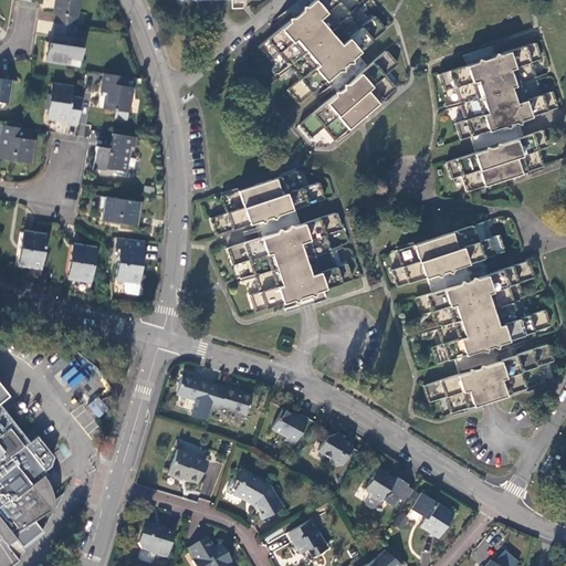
[(55,23),(75,25),(80,0),(54,0),(53,13),(56,14),(55,23)]
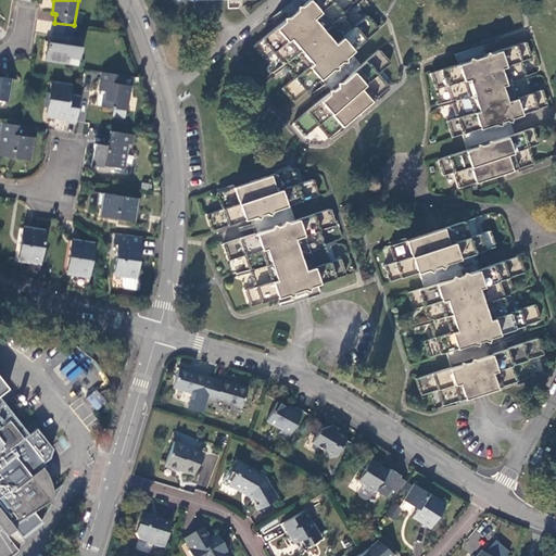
[(282,89),(292,102),(318,81),(323,85),(325,89),(329,92),(293,123),(305,136),(318,126),(328,138),(338,128),(375,97),(387,87),(377,75),(390,63),(379,50),(362,65),(351,53),(378,29),(366,16),(354,26),(333,1),(335,0),(292,0),(280,11),(282,14),(287,19),(255,46),(265,59),(272,53),(294,78),(282,89)]
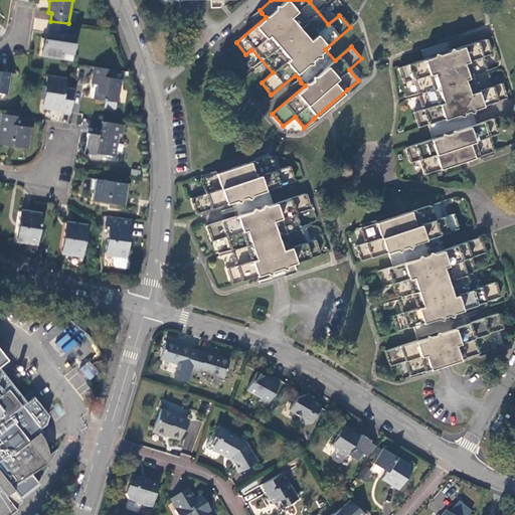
[(66,36),(68,23),(50,21),(47,39),(43,39),(41,56),(62,60),(62,55),(70,56),(73,37),(66,36)]
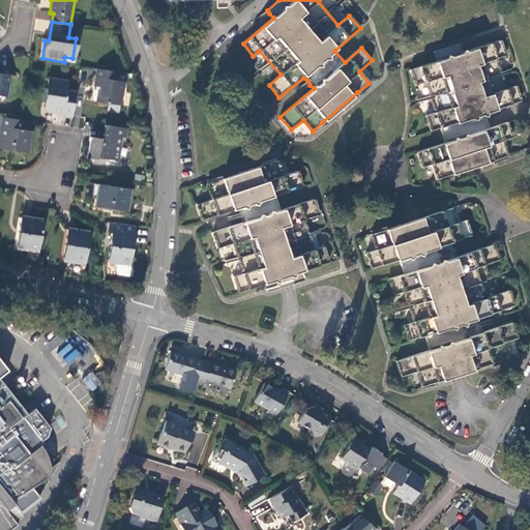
[(431,164),(436,180),(452,175),(492,162),(507,156),(503,141),(513,138),(508,121),(500,124),(489,127),(489,124),(484,114),(522,100),(518,86),(507,89),(498,58),(506,55),(502,39),(463,53),(461,47),(460,43),(434,53),(437,61),(412,69),(417,86),(427,83),(437,112),(425,116),(432,131),(439,128),(444,143),(417,152),(422,167),(431,164)]
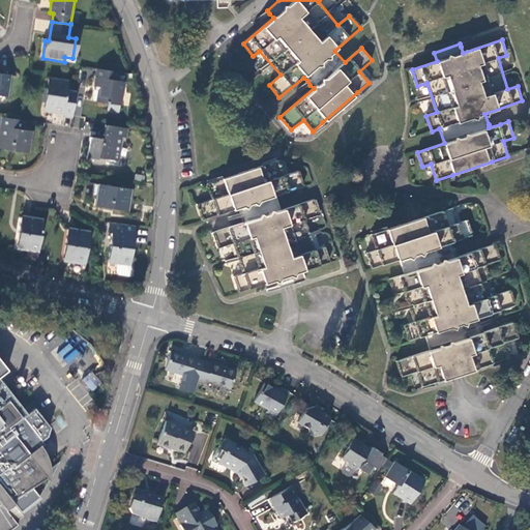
[(117,75),(117,71),(96,67),(94,85),(99,86),(96,101),(119,106),(124,76),(117,75)]
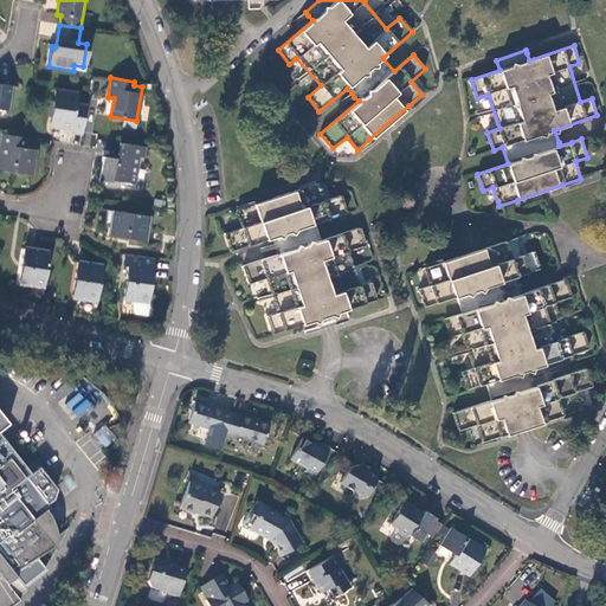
[(0,109),(6,110),(10,86),(0,83),(0,109)]
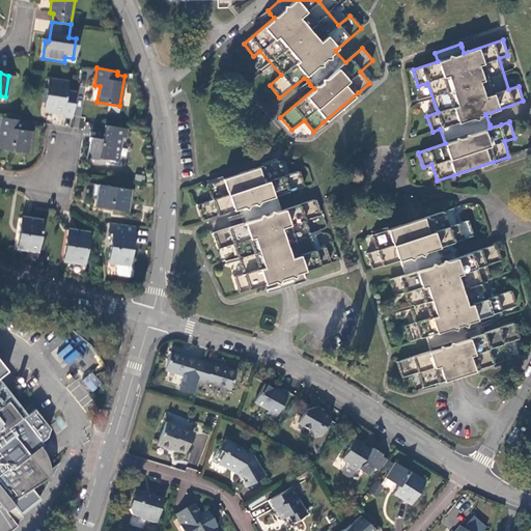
[(62,116),(73,117),(76,91),(66,90),(67,84),(48,81),(44,109),(55,111),(56,109),(63,110),(62,116)]
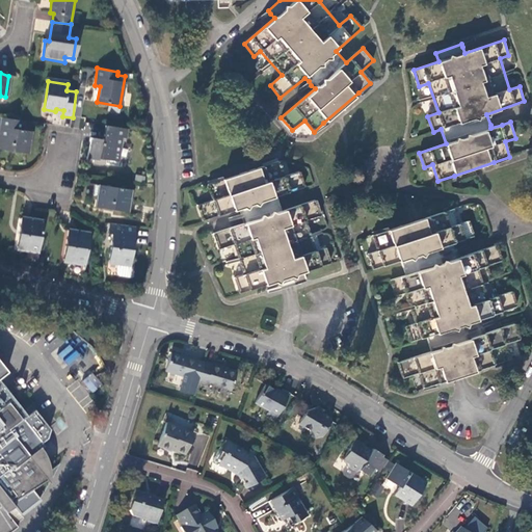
[(24,130),(26,122),(21,121),(0,116),(0,126),(2,127),(1,137),(0,136),(0,147),(26,152),(31,132),(24,130)]
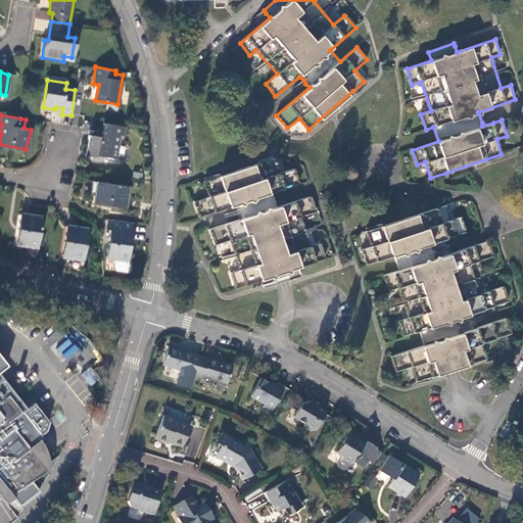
[(125,137),(127,127),(99,123),(97,134),(90,133),(87,153),(116,158),(121,137),(125,137)]
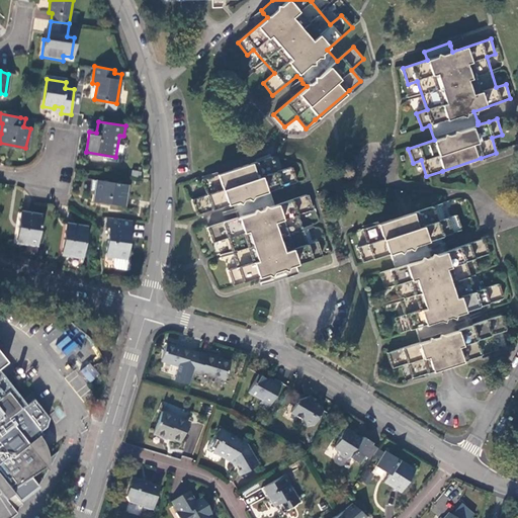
[(229,270),(234,285),(270,273),(272,278),(272,279),(273,282),(297,273),(294,265),(321,256),(317,242),(306,245),(296,216),(312,209),(307,194),(275,205),(270,190),(295,181),(291,167),(276,172),(271,157),(201,179),(206,194),(192,199),(197,214),(226,204),(228,210),(230,214),(232,220),(208,227),(213,242),(227,237),(233,251),(239,267),(229,270)]
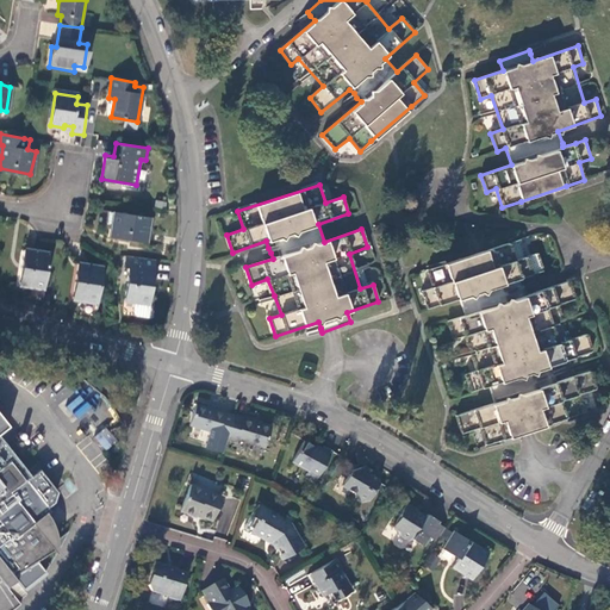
[(149,219),(118,215),(116,226),(113,225),(112,238),(145,243),(149,219)]
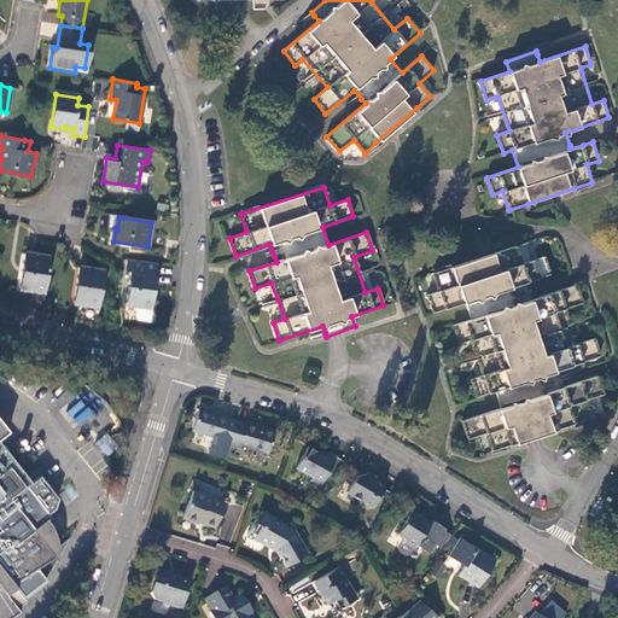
[(487,433),(493,452),(509,445),(575,424),(590,418),(586,401),(602,395),(598,377),(582,382),(561,389),(558,378),(557,372),(576,365),(599,356),(594,338),(577,344),(572,330),(571,326),(566,308),(581,302),(576,285),(532,298),(528,281),(549,274),(546,256),(537,258),(535,260),(528,243),(516,246),(453,267),(435,273),(439,291),(429,295),(435,313),(467,302),(473,319),(454,326),(459,343),(470,339),(482,375),(471,379),(477,396),(496,390),(502,408),(464,421),(470,439),(487,433)]
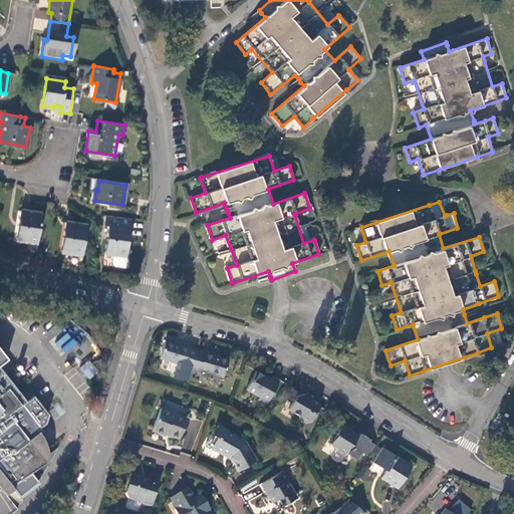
[(43,212),(21,209),(17,238),(29,240),(30,238),(38,239),(43,212)]
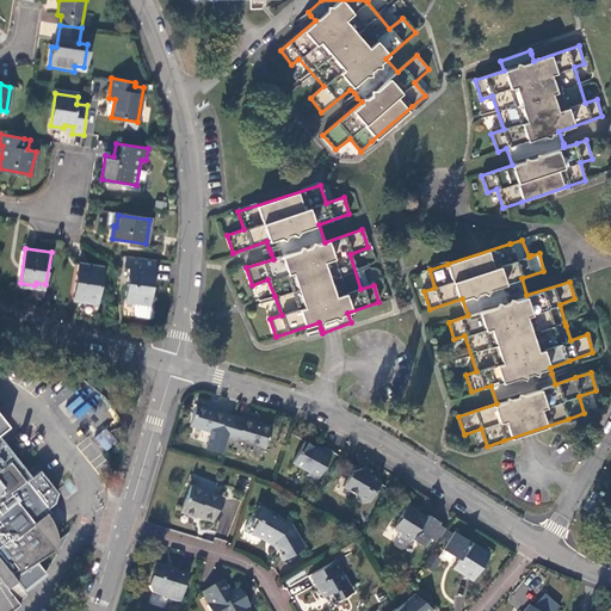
[(150,301),(155,261),(127,257),(124,269),(129,270),(124,302),(134,303),(136,303),(137,300),(150,301)]
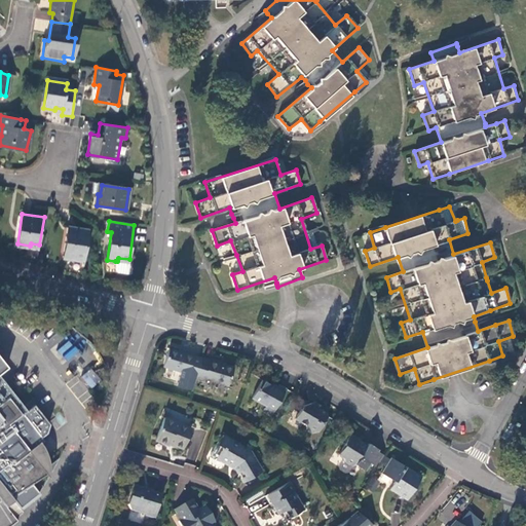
[(88,230),(67,226),(62,256),(73,258),(74,255),(84,256),(88,230)]
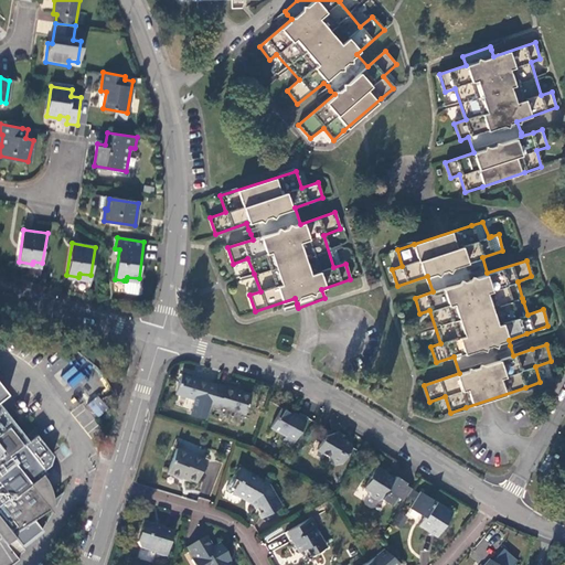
[(136,296),(139,278),(127,277),(126,280),(124,280),(123,290),(125,294),(136,296)]
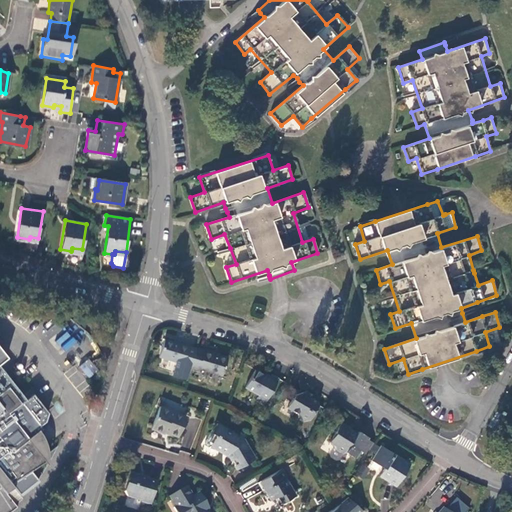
[(183,361),(191,364),(197,344),(189,342),(189,341),(180,338),(180,340),(165,335),(160,353),(183,360),(183,361)]
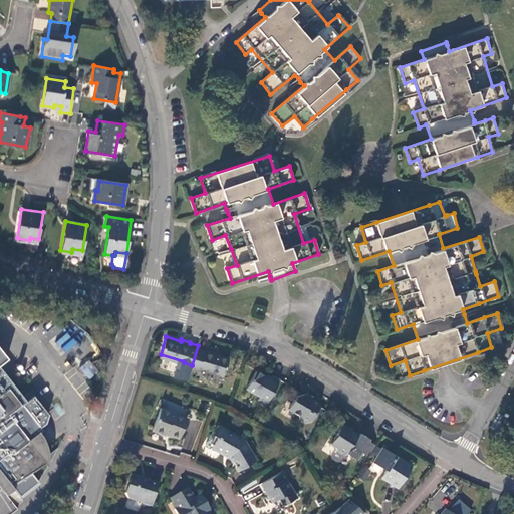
[(198,345),(192,365),(200,367),(201,366),(224,373),(229,355),(214,350),(214,349),(205,347),(205,348),(198,345)]
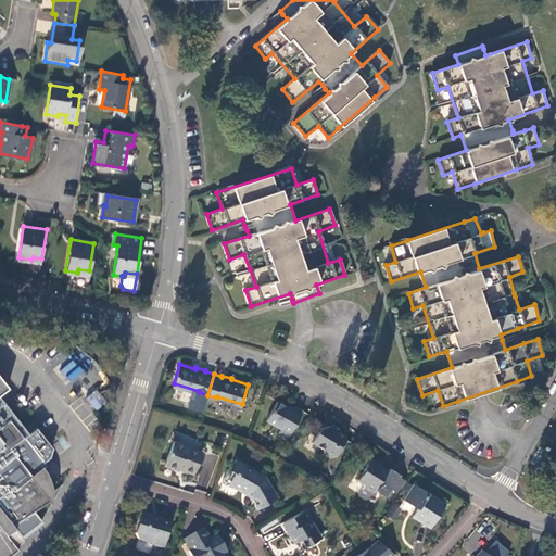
[(0,530),(1,530),(7,535),(15,529),(21,536),(40,520),(35,514),(52,501),(53,493),(52,484),(49,475),(42,466),(49,458),(52,449),(36,428),(28,433),(0,395),(8,389),(0,378),(0,530)]
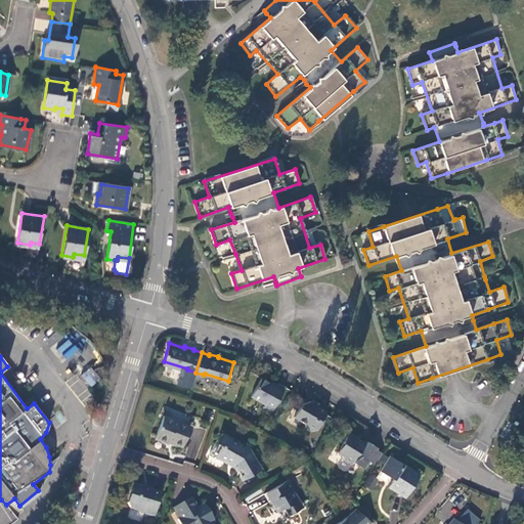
[(90,366),(81,376),(91,387),(100,378),(90,366)]
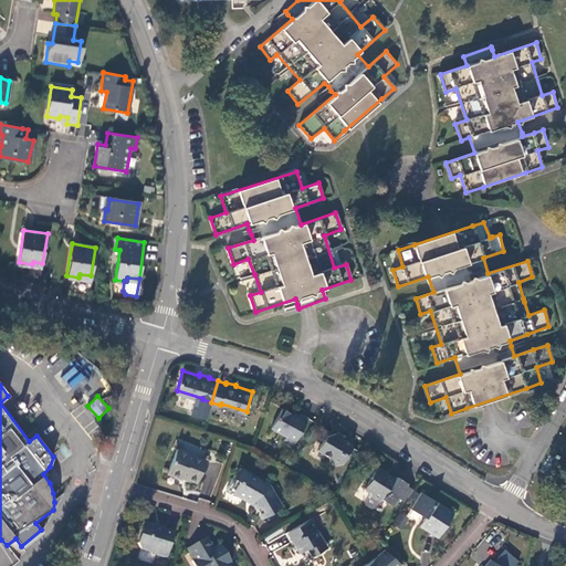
[(300,415),(283,406),(272,426),(287,433),(284,440),(293,444),(310,415),(301,410),(300,415)]
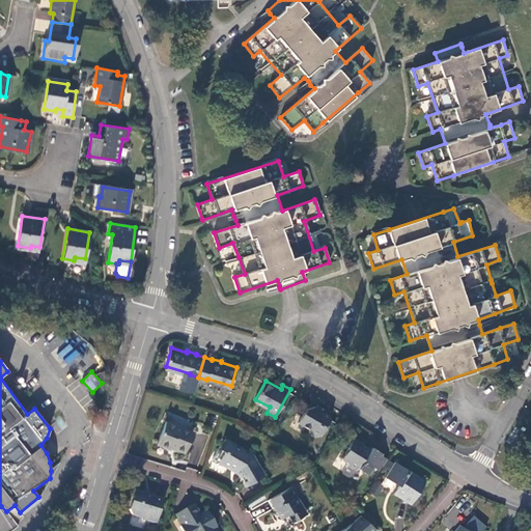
[(328,417),(323,414),(317,412),(315,407),(304,411),(298,424),(308,429),(310,434),(317,438),(322,436),(330,420),(328,417)]
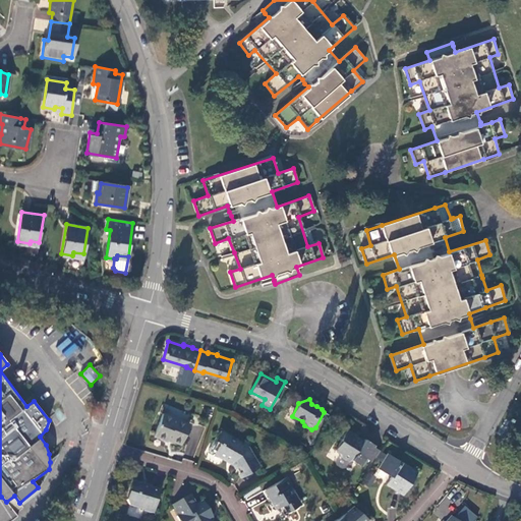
[(183,440),(189,419),(163,411),(155,433),(169,439),(170,436),(183,440)]
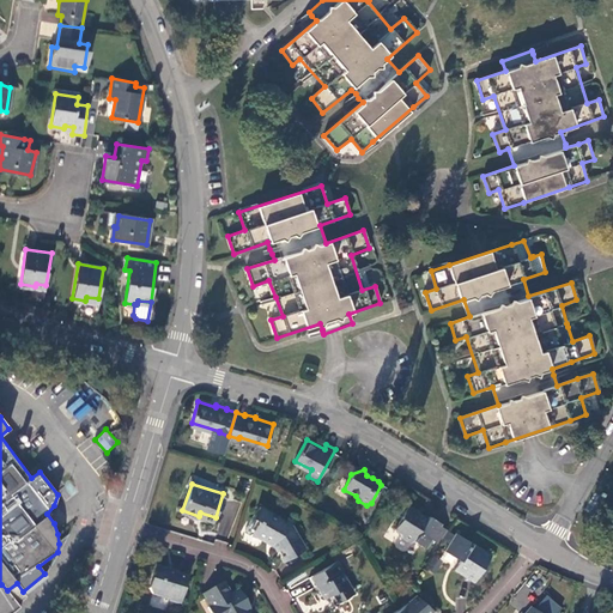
[(284,562),(305,550),(293,527),(279,517),(280,516),(263,505),(255,516),(260,520),(254,530),(266,540),(269,540),(274,544),(284,562)]
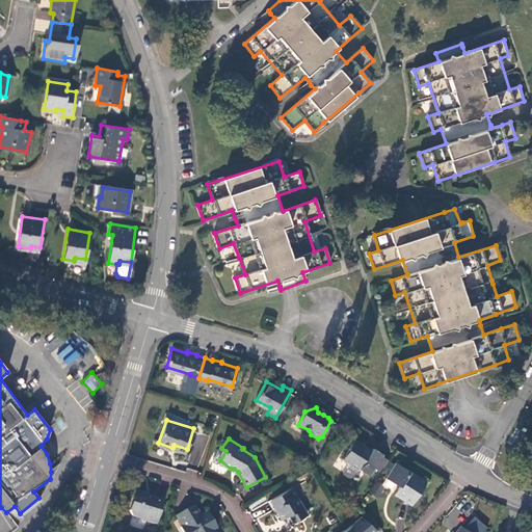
[(380,472),(388,460),(380,456),(381,454),(372,448),(371,450),(370,453),(362,447),(363,445),(353,439),(347,449),(348,450),(343,459),(348,463),(348,467),(354,471),(358,470),(369,476),(374,468),(380,472)]
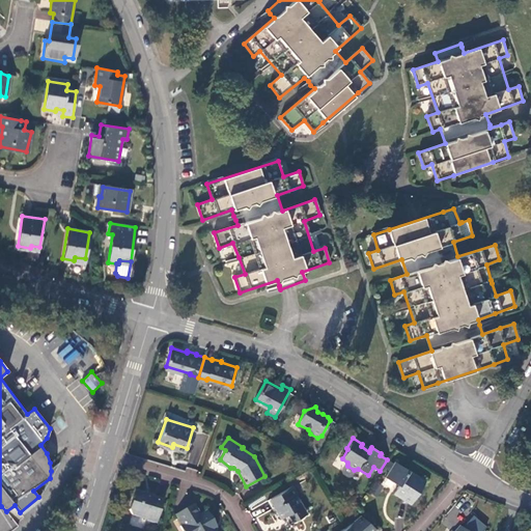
[(411,504),(425,481),(394,462),(393,464),(385,477),(398,485),(394,493),(410,503),(411,504)]
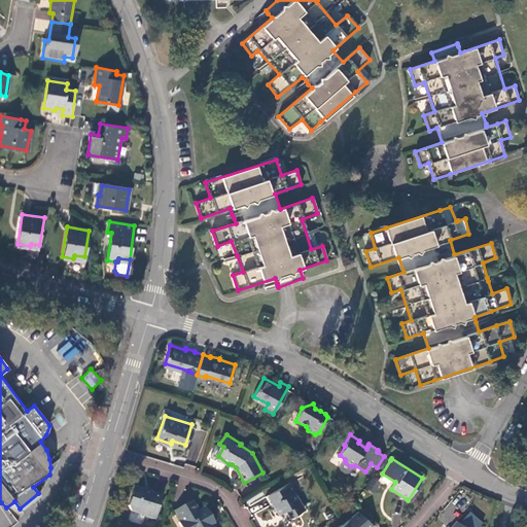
[(291,483),(270,495),(280,514),(285,512),(290,519),(305,511),(294,493),(296,491),(291,483)]
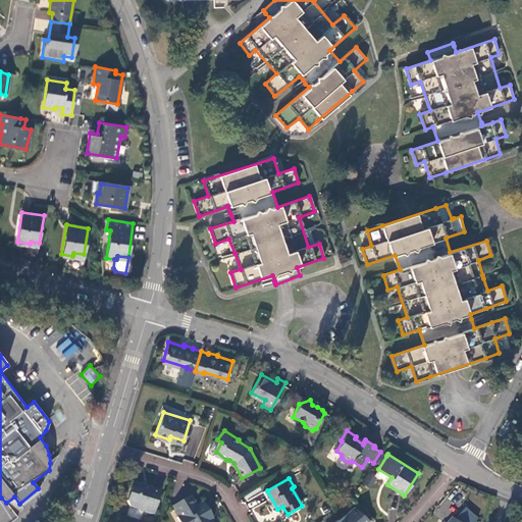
[(152,515),(160,492),(141,486),(142,485),(133,482),(126,501),(129,507),(144,511),(144,513),(152,515)]
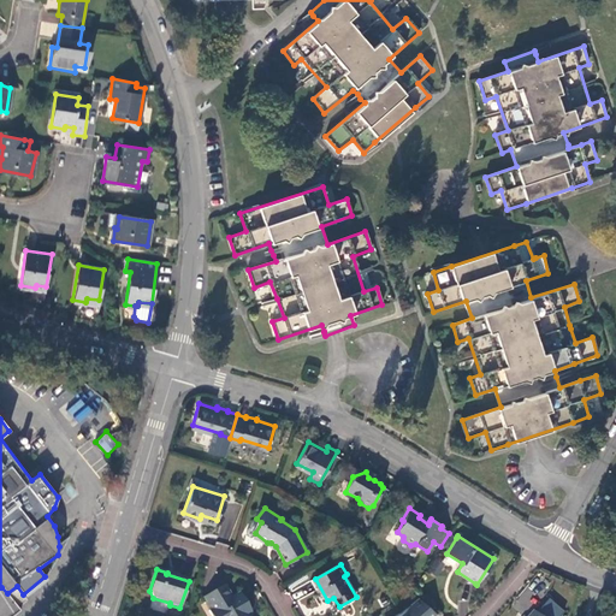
[(203,597),(207,602),(211,610),(209,611),(211,615),(248,615),(247,612),(250,610),(241,593),(232,597),(225,586),(203,597)]
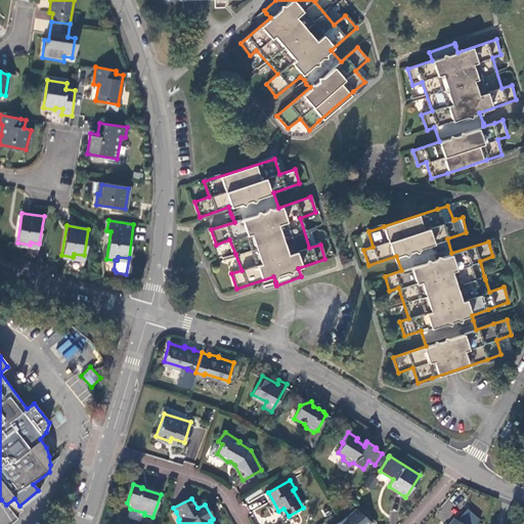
[(369,523),(372,523),(355,509),(342,520),(335,523),(369,523)]
